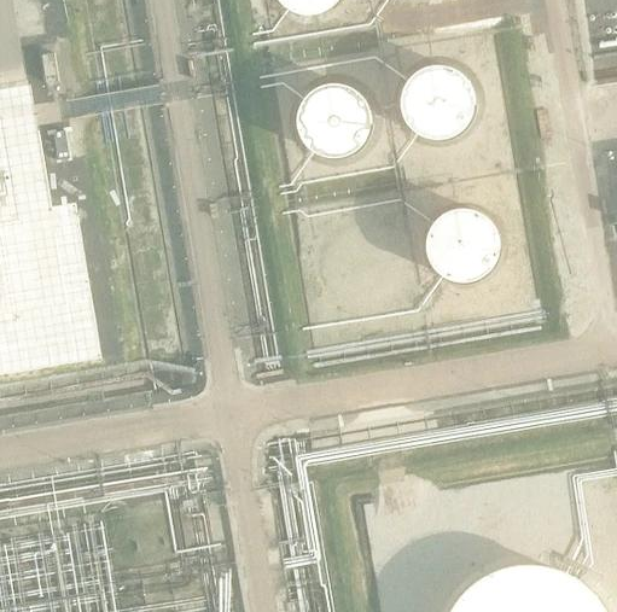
[(278,0),(283,5),(289,9),(296,12),(303,15),(310,15),(315,13),(324,11),(329,9),(336,3),(337,0),(278,0)]
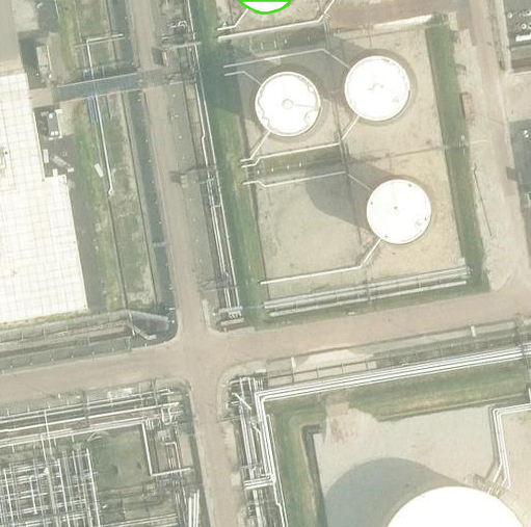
[(42,78),(53,77),(49,52),(38,53),(42,78)]
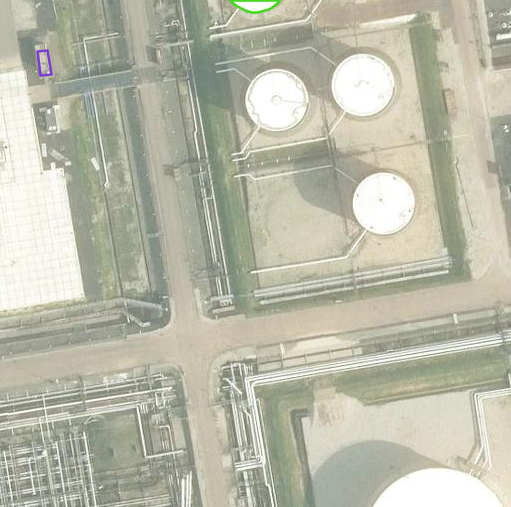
[(391,84),(390,77),(388,72),(385,66),(381,62),(376,58),(371,55),(365,54),(360,54),(354,54),(348,57),(343,60),(339,63),(336,67),(333,72),(332,77),(331,84),(332,90),(333,96),(337,102),(341,106),(346,109),(352,112),(358,113),(363,113),(373,111),(378,108),(383,104),(386,100),(388,95),(390,90),(391,84)]
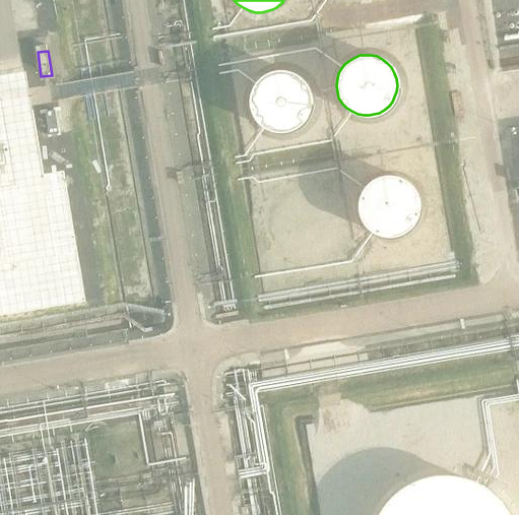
[(310,101),(310,100),(309,93),(307,87),(304,82),(300,78),(297,75),(289,71),(283,70),(278,70),(274,70),(267,72),(263,75),(258,79),(254,84),(252,89),(250,95),(250,101),(250,107),(252,113),(255,118),(259,122),(263,125),(269,128),(275,129),(280,130),(285,129),(292,127),(297,125),(301,121),(304,118),(307,113),(309,107),(310,101)]
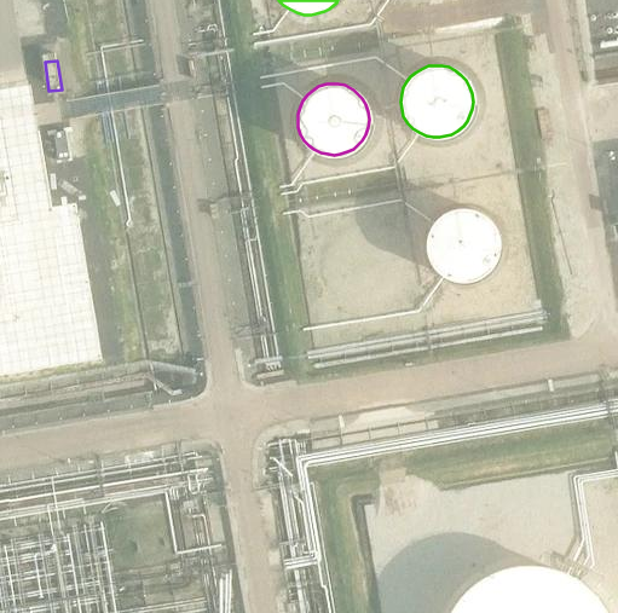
[(498,243),(497,233),(496,227),(491,221),(486,215),(480,212),(474,208),(467,207),(460,207),(452,208),(445,210),(439,214),(434,219),(429,226),(427,231),(426,238),(426,244),(427,252),(429,259),(433,265),(437,270),(443,273),(451,278),(458,279),(466,279),(477,276),(483,273),(489,267),(494,261),(496,256),(498,249),(498,243)]
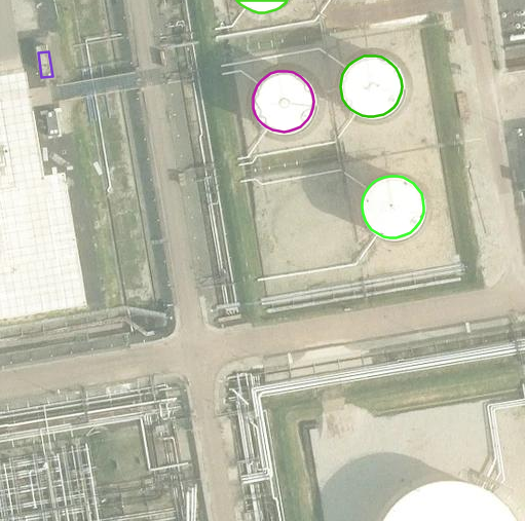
[(336,225),(336,224),(335,218),(334,213),(332,209),(328,203),(324,199),(317,196),(310,193),(306,193),(300,193),(295,195),(289,198),(285,201),(280,206),(276,212),(274,218),(274,224),(274,230),(276,236),(278,240),(283,246),(288,250),(293,253),(299,255),(304,255),(310,255),(315,254),(321,252),(326,248),(330,243),(333,237),(335,231),(336,225)]
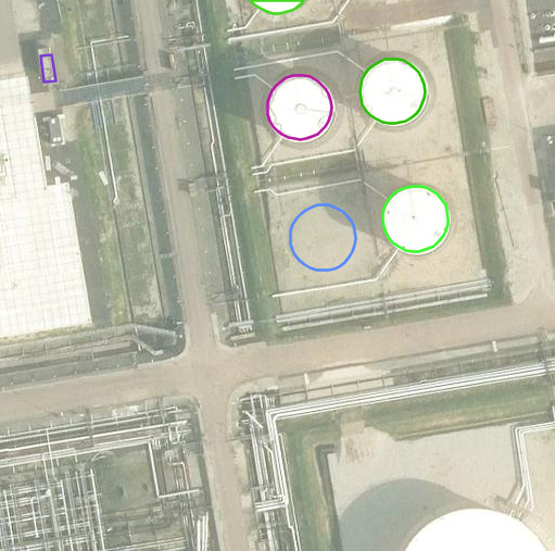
[(33,276),(33,275),(33,268),(30,263),(28,258),(23,251),(16,247),(11,243),(4,242),(0,241),(0,309),(4,309),(12,307),(19,303),(23,299),(28,293),(30,288),(33,282),(33,276)]
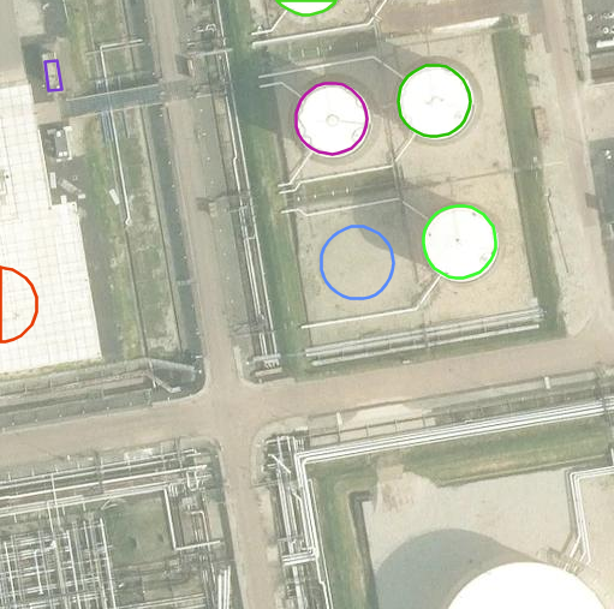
[(607,608),(601,601),(589,591),(576,583),(564,578),(556,577),(538,574),(522,575),(507,580),(490,589),(482,593),(474,601),(468,608),(607,608)]
